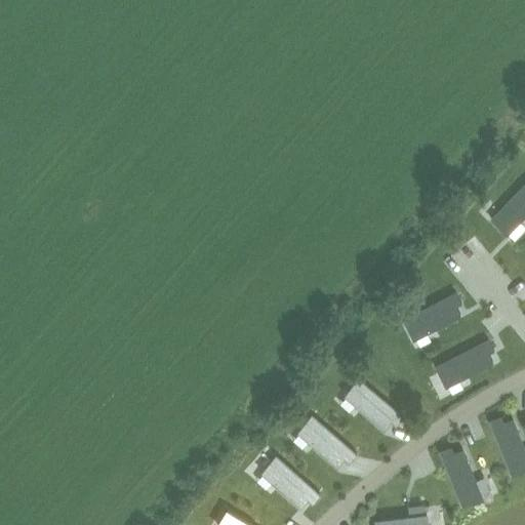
[(524,182),(489,219),(503,232),(519,215),(521,217),(524,213),(524,182)]
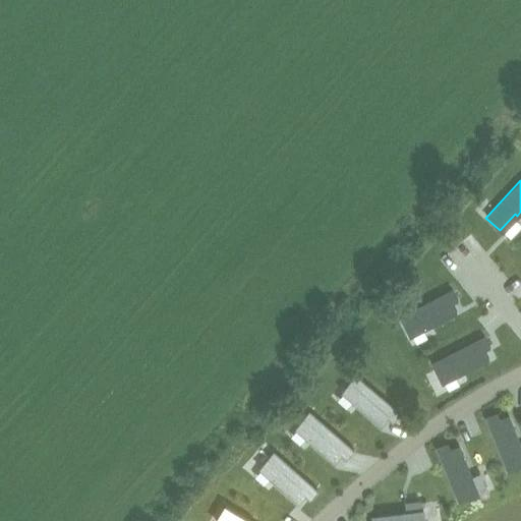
[(454,290),(402,317),(411,334),(431,324),(432,326),(458,312),(454,303),(459,300),(454,290)]
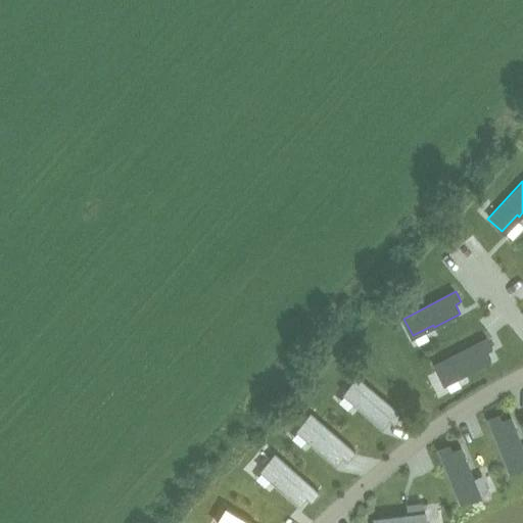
[(484,338),(432,365),(441,382),(462,371),(463,374),(488,361),(484,351),(489,348),(484,338)]
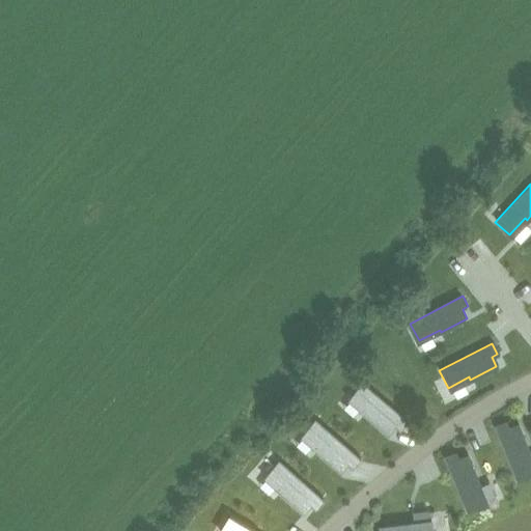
[(364,384),(352,398),(369,413),(367,415),(390,435),(396,426),(401,430),(409,421),(364,384)]
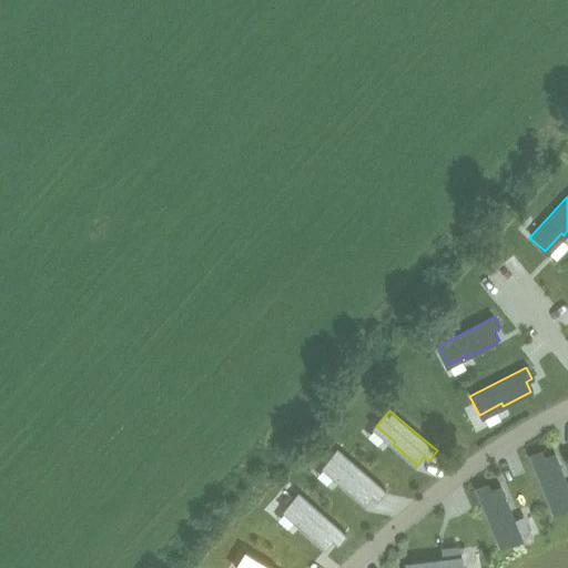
[(338,449),(325,465),(344,482),(342,484),(365,505),(373,496),(377,500),(386,492),(338,449)]
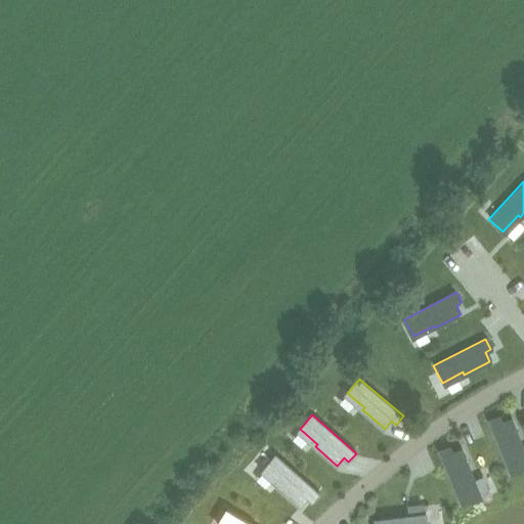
[(499,415),(488,419),(510,473),(523,467),(523,456),(519,444),(522,443),(511,417),(501,420),(499,415)]
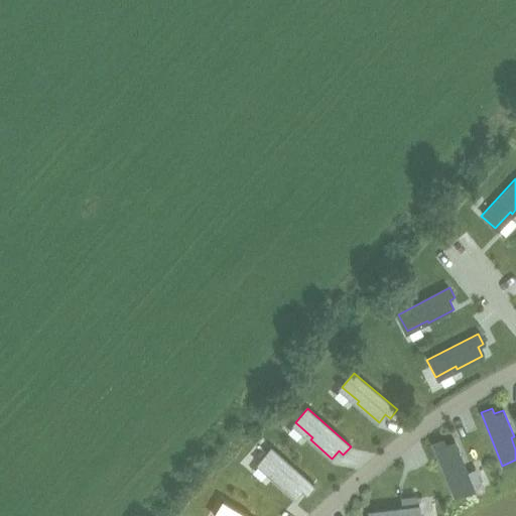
[(442,437),(432,442),(454,495),(471,488),(463,468),(465,466),(455,439),(444,443),(442,437)]
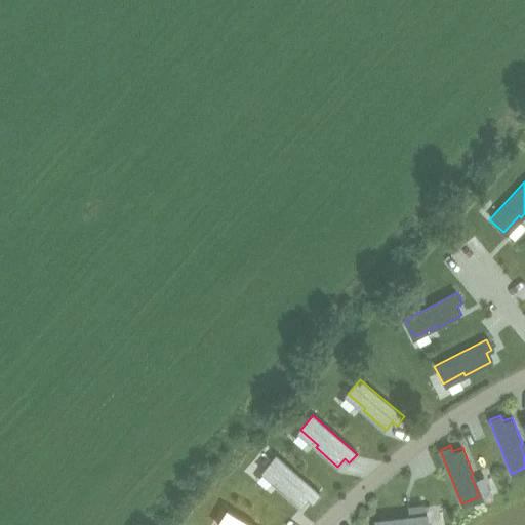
[(278,455),(265,470),(282,485),(280,487),(303,507),(309,499),(314,503),(321,494),(278,455)]
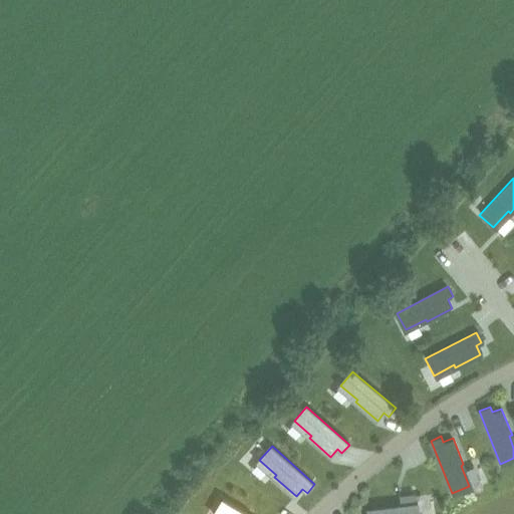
[(248,513),(222,498),(212,513),(250,513),(249,513),(248,513)]
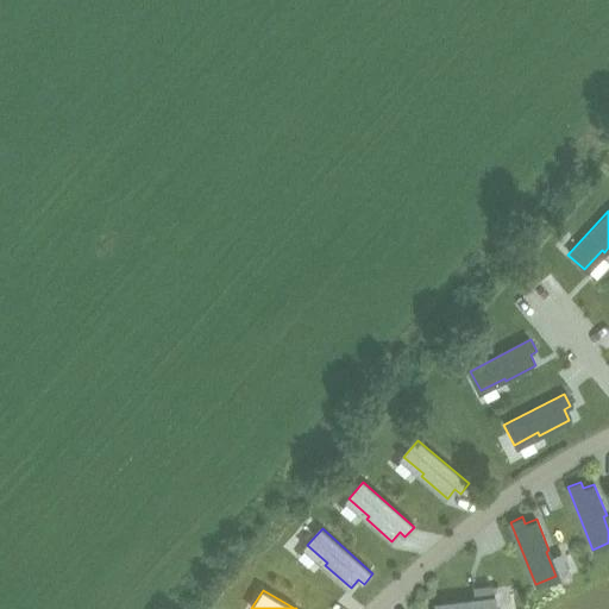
[(434,608),(495,608),(495,598),(468,602),(468,598),(434,603),(434,608)]
